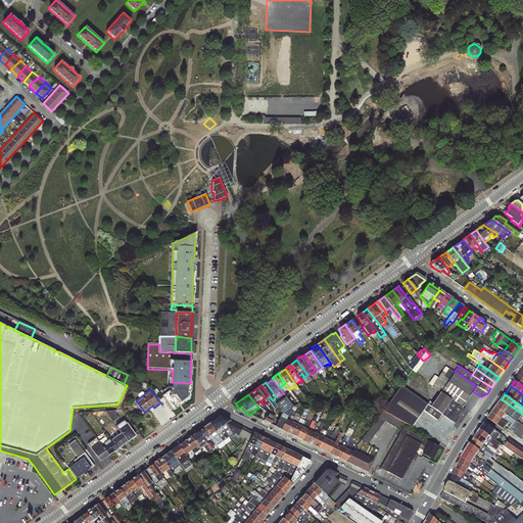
[(276,426),(281,429),(290,412),(292,407),(286,396),(275,403),(273,400),(268,395),(265,397),(274,411),(278,408),(282,414),(276,426)]
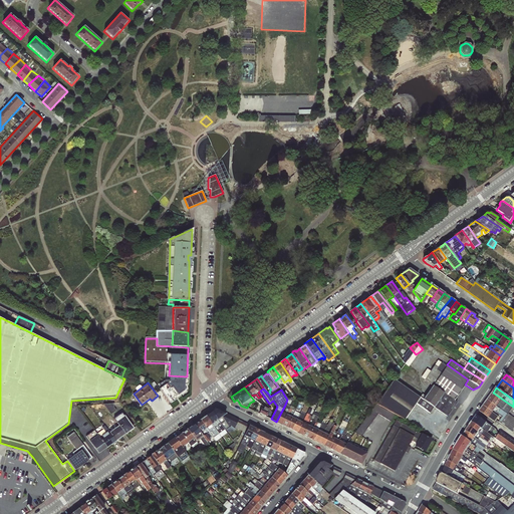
[(493,393),(487,400),(513,419),(513,407),(493,393)]
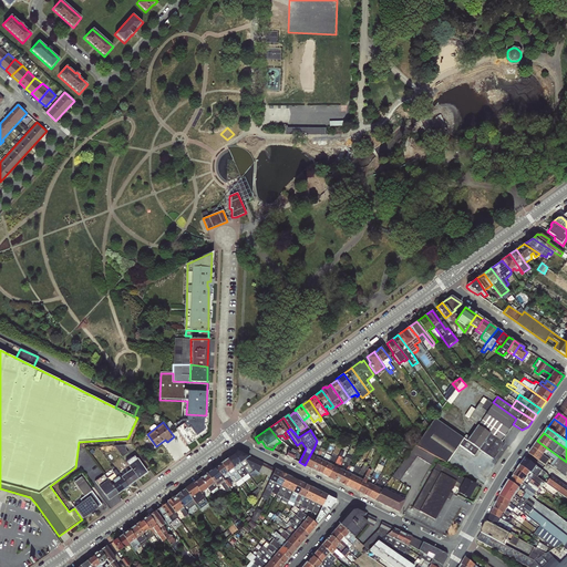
[(566,462),(537,441),(533,447),(549,460),(553,462),(554,461),(556,463),(553,467),(566,477),(566,462)]
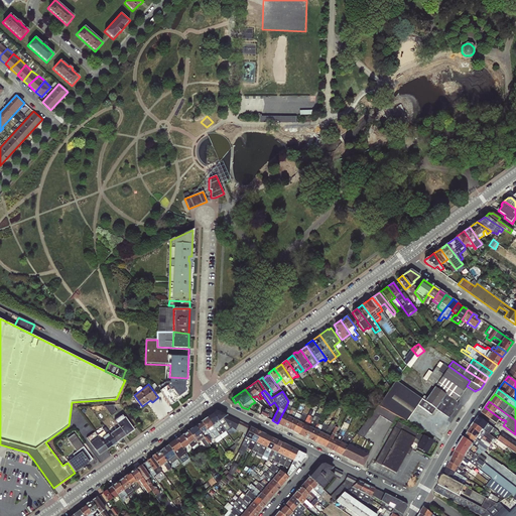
[(115,404),(108,405),(109,414),(117,413),(115,404)]
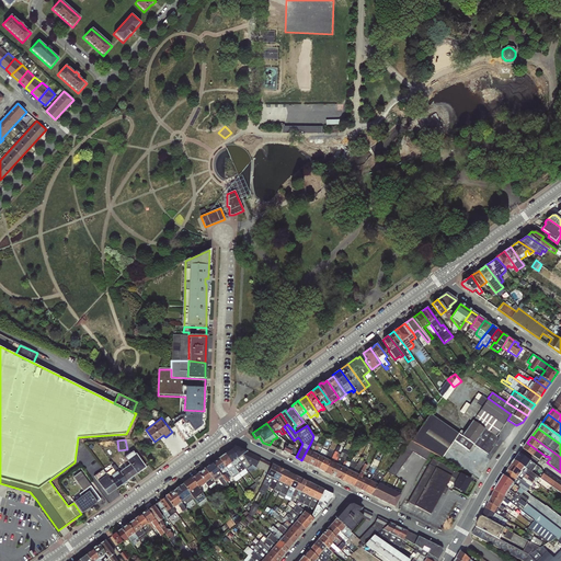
[(397,476),(412,450),(427,459),(431,454),(409,441),(390,472),(397,476)]
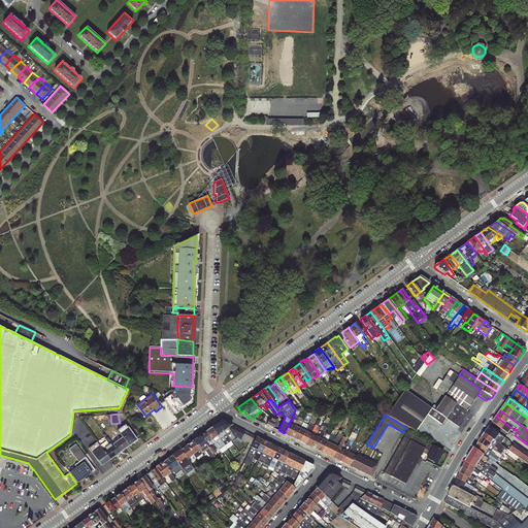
[(296,417),(293,416),(284,433),(289,436),(297,420),(295,418),(296,417)]
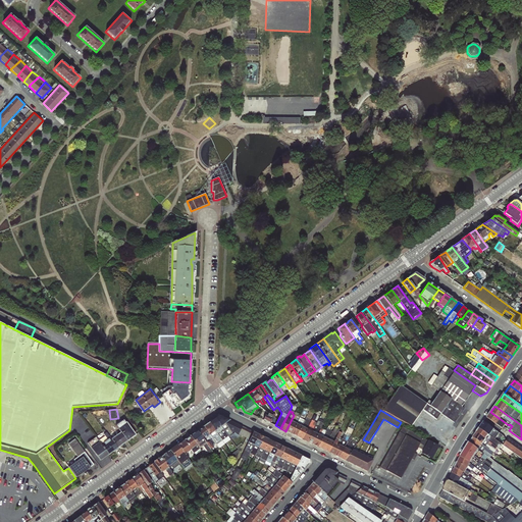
[(295,412),(294,415),(285,431),(292,433),(300,417),(301,414),(295,412)]
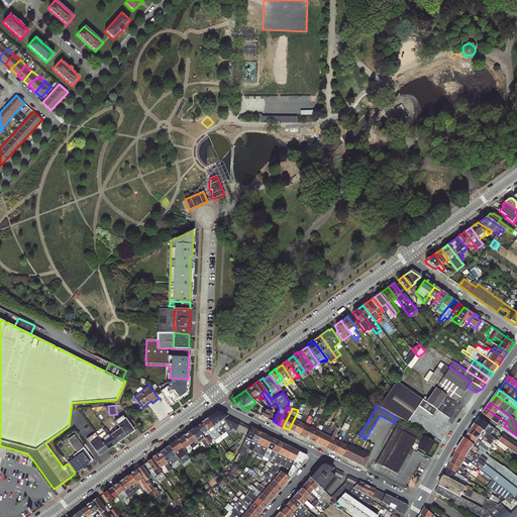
[(499,422),(501,419),(486,408),(482,413),(501,427),(501,426),(501,423),(499,422)]
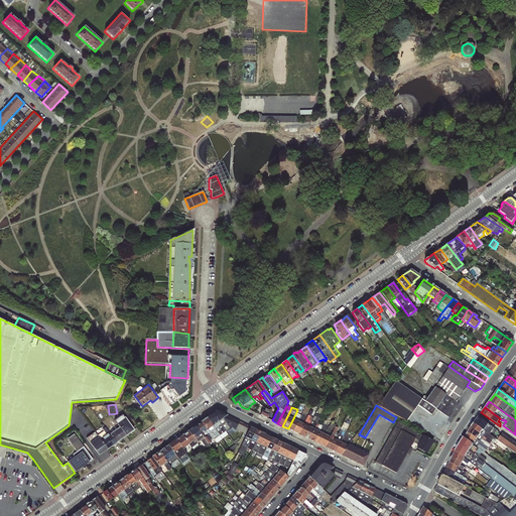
[(212,413),(226,431),(230,428),(230,426),(243,433),(247,425),(217,410),(216,410),(212,413)]
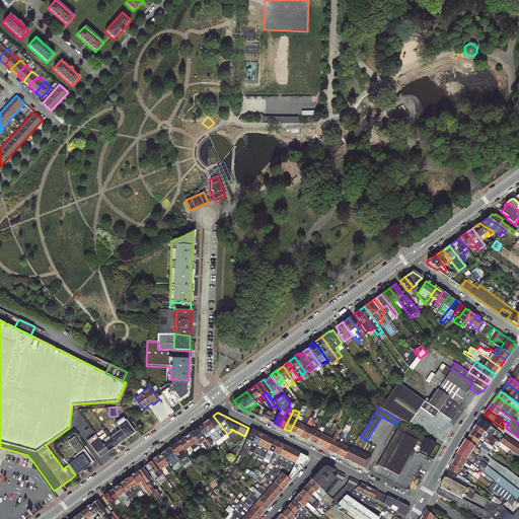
[(300,437),(305,439),(314,420),(312,420),(315,414),(312,413),(309,419),(300,437)]
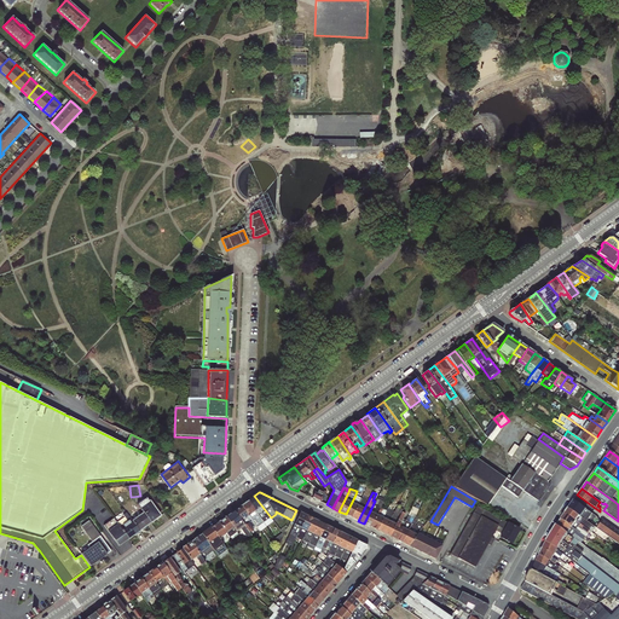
[(346,514),(352,518),(362,498),(356,495),(346,514)]
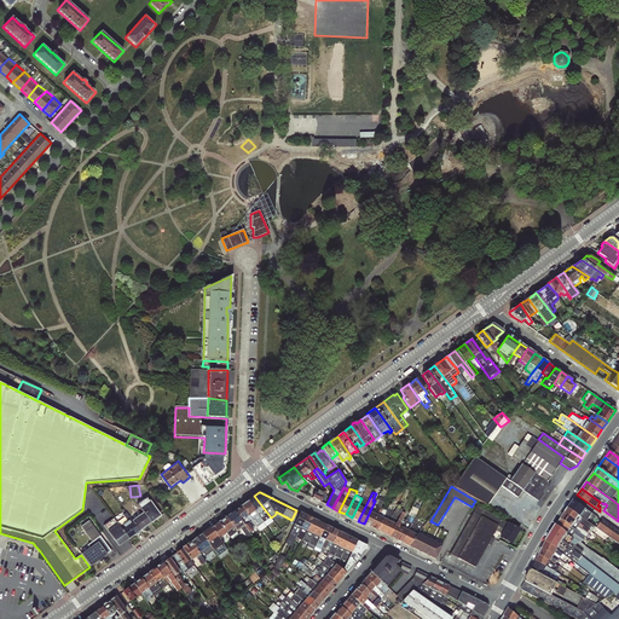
[(248,501),(266,526),(273,522),(271,518),(254,496),(248,501)]
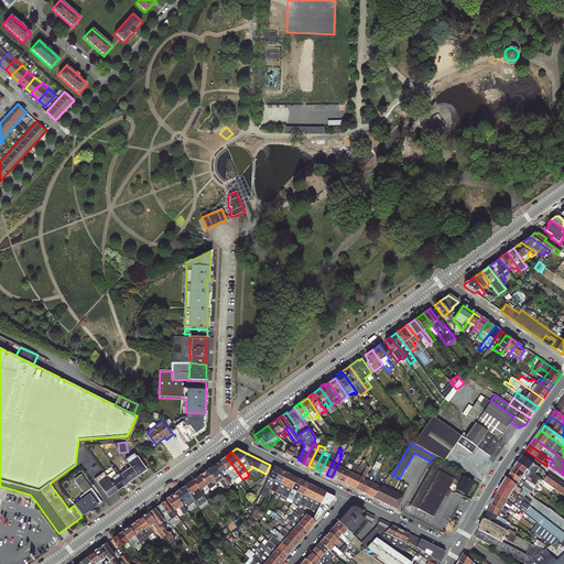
[(321,472),(326,475),(336,455),(331,452),(329,454),(321,472)]
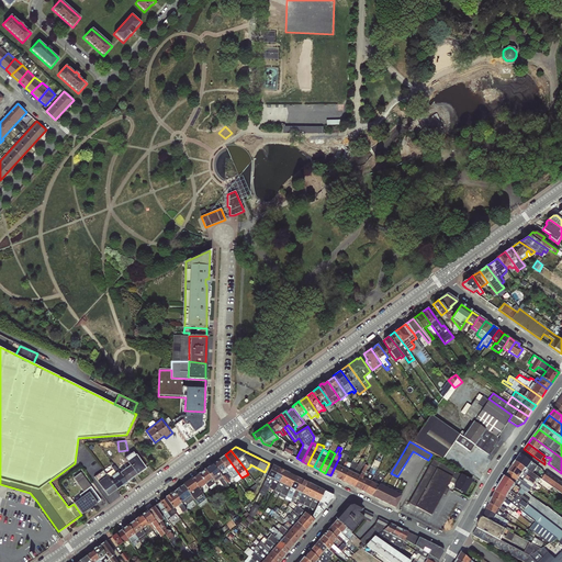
[(330,475),(336,479),(345,461),(349,453),(343,450),(340,454),(330,475)]
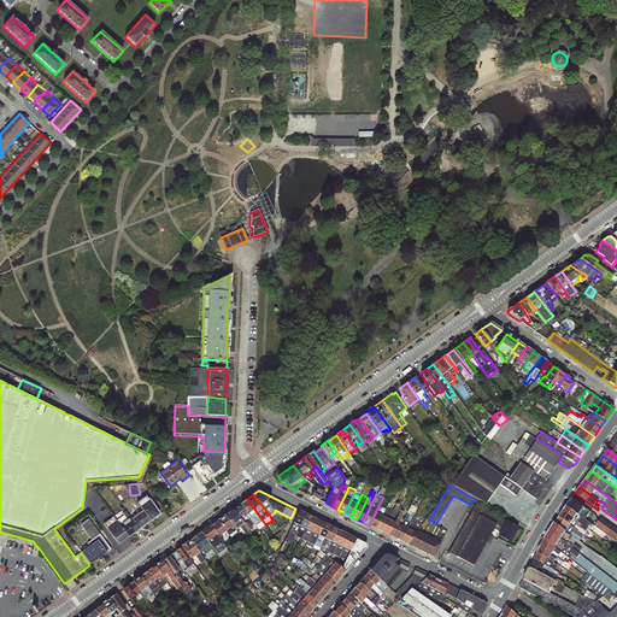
[(159,513),(146,497),(137,503),(150,522),(159,513)]
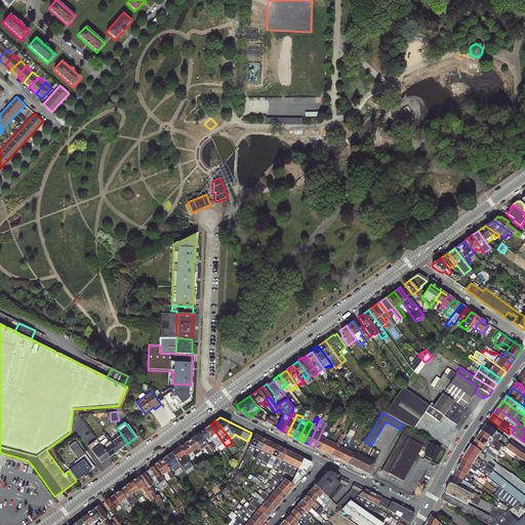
[(204,429),(218,448),(219,450),(226,446),(210,425),(204,429)]
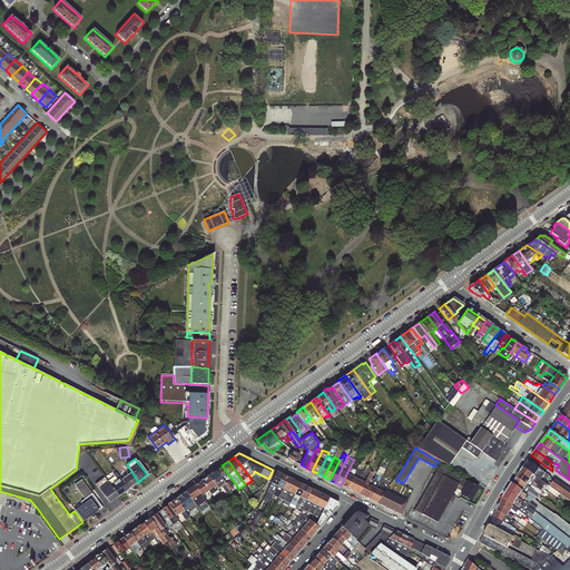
[(523,468),(548,485),(549,487),(554,479),(549,475),(528,461),(523,468)]
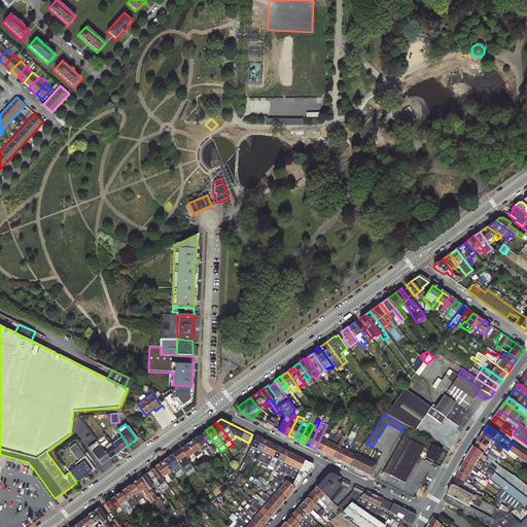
[(199,434),(213,456),(214,457),(217,454),(216,452),(219,450),(205,430),(199,434)]
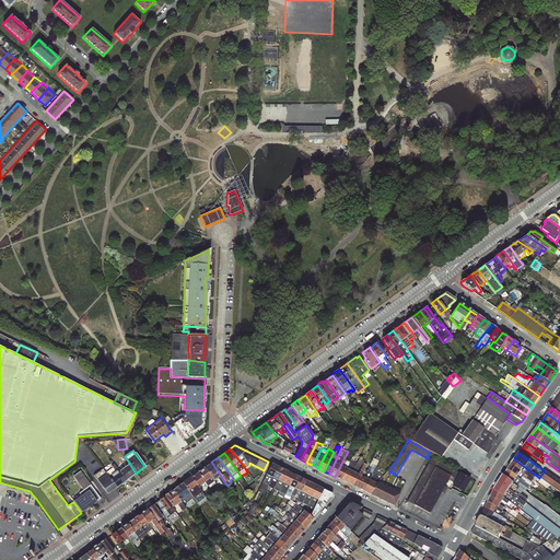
[(463,492),(470,479),(431,457),(407,501),(429,513),(441,492),(444,493),(447,488),(445,486),(448,480),(453,482),(452,486),(463,492)]
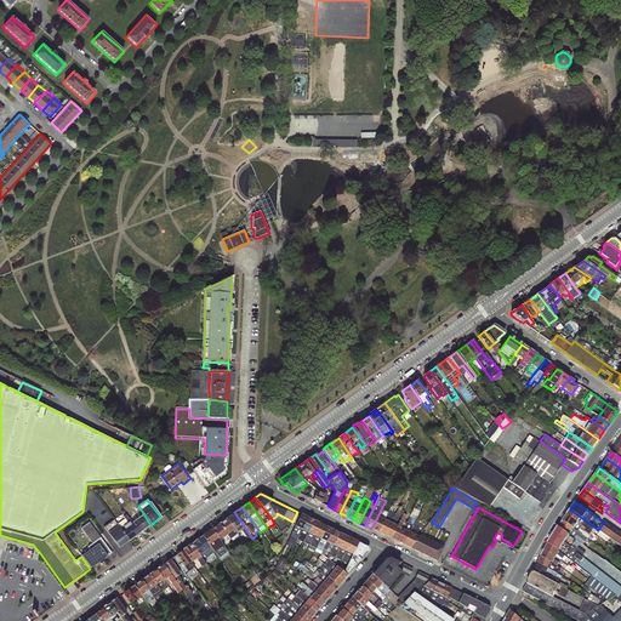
[(385,535),(391,539),(399,522),(404,512),(398,508),(396,513),(385,535)]
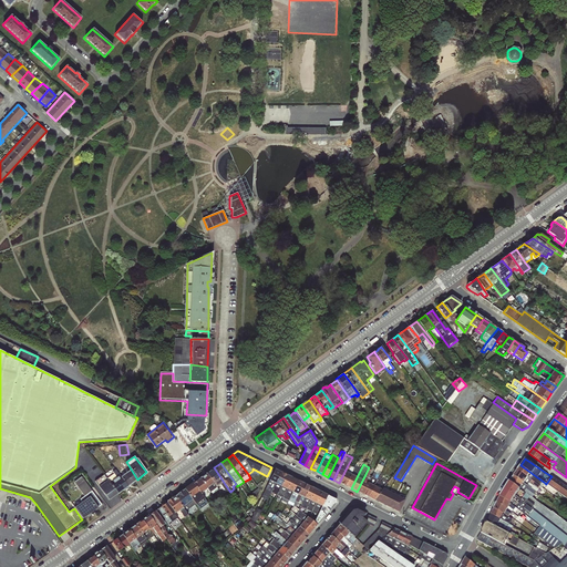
[(339,483),(346,485),(354,467),(348,465),(339,483)]
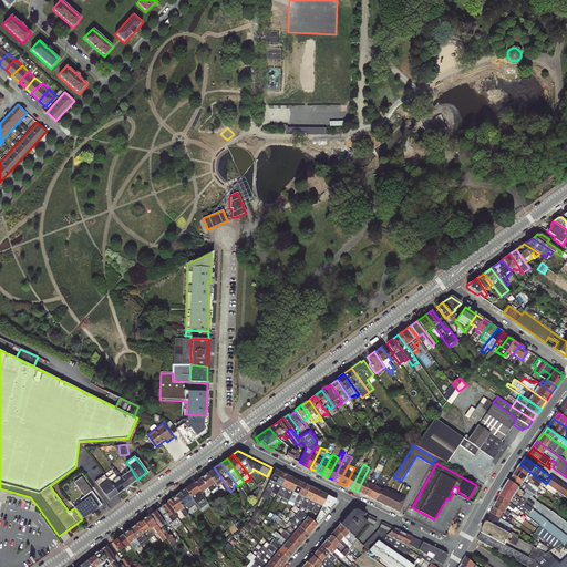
[(346,485),(351,488),(361,468),(356,465),(354,467),(346,485)]
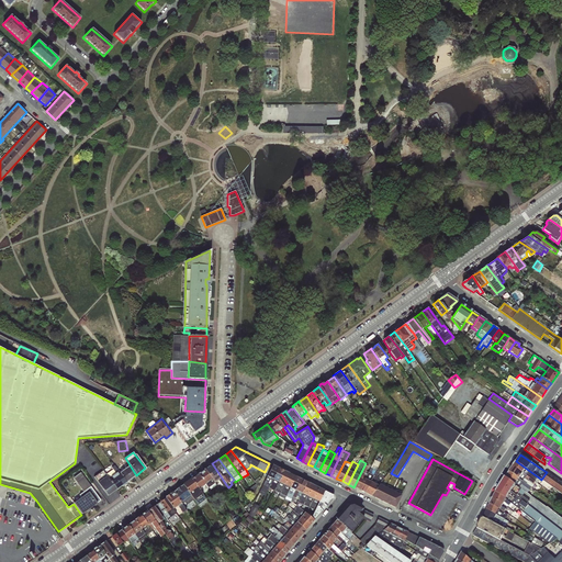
[(513,465),(535,482),(538,484),(540,479),(516,461),(513,465)]
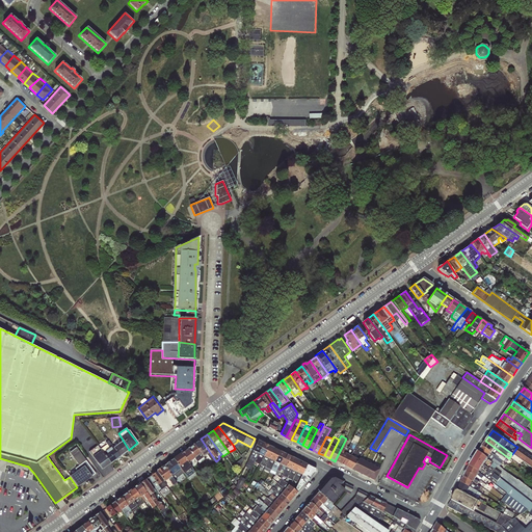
[(120,437),(110,444),(120,456),(129,450),(120,437)]
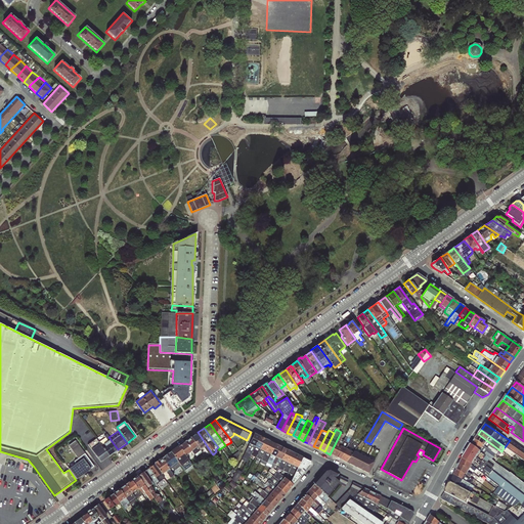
[(212,453),(198,432),(190,437),(202,452),(205,450),(208,453),(212,453)]
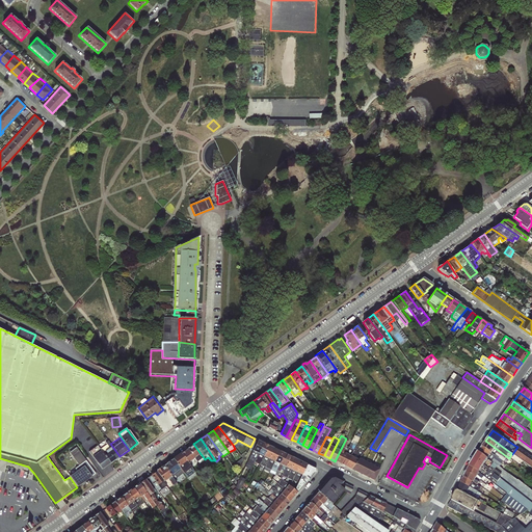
[(110,444),(108,441),(99,448),(109,462),(120,456),(110,444)]
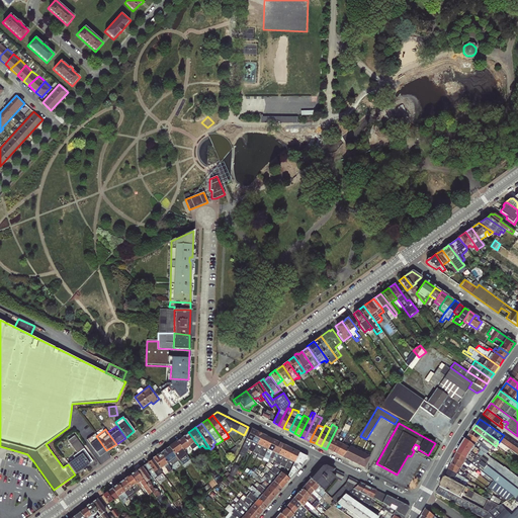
[(247,450),(248,450),(256,431),(251,429),(242,447),(247,450)]
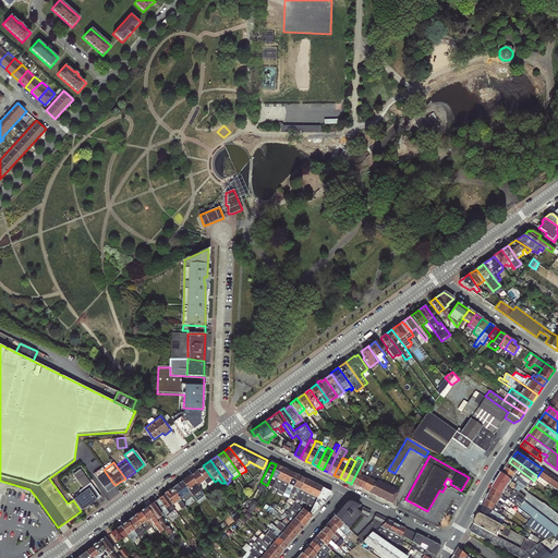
[(506,469),(523,481),(524,478),(530,482),(531,478),(509,462),(505,468),(506,469)]
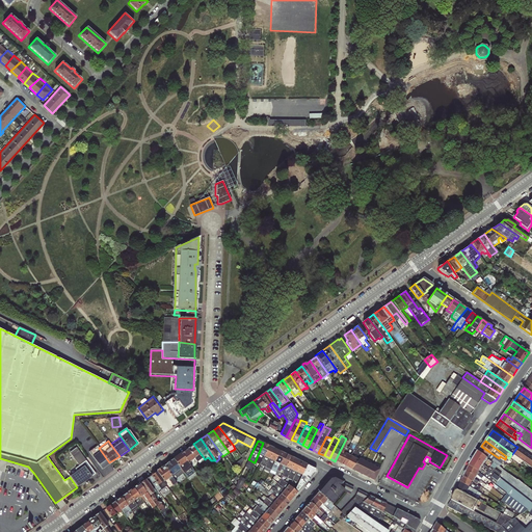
[(268,446),(263,443),(255,462),(260,464),(268,446)]
